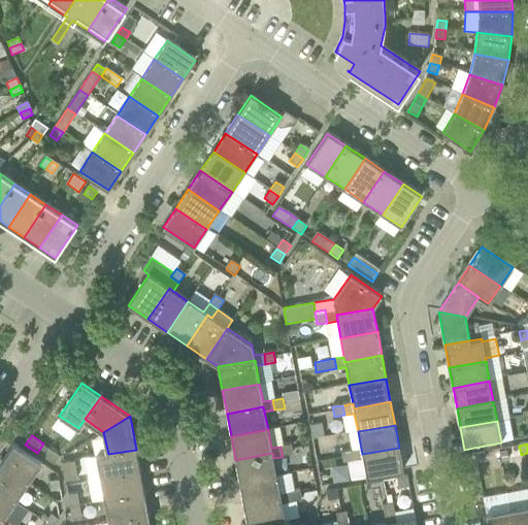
[(291,445),(281,447),(283,457),(293,455),(291,445)]
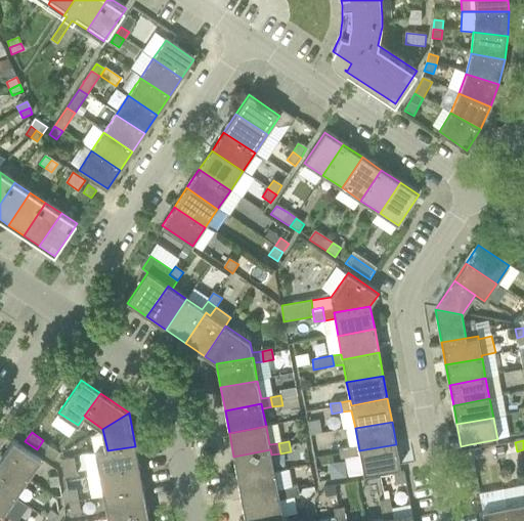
[(1,461),(29,480),(41,461),(14,442),(1,461)]
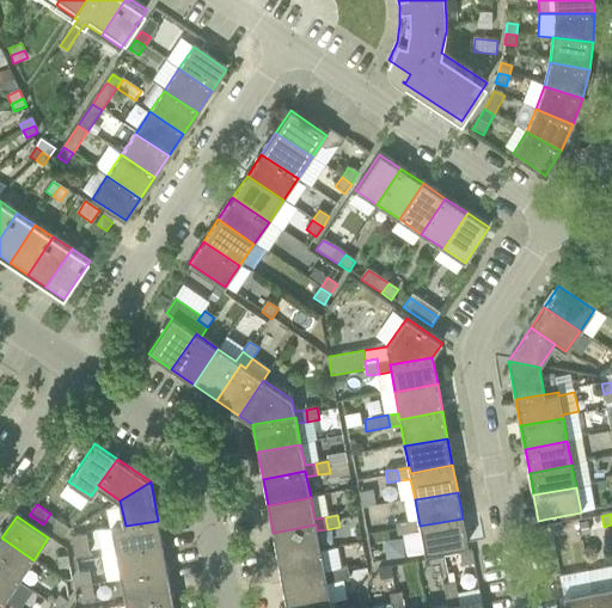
[(408,522),(409,534),(421,532),(424,554),(467,546),(463,519),(420,526),(418,520),(408,522)]
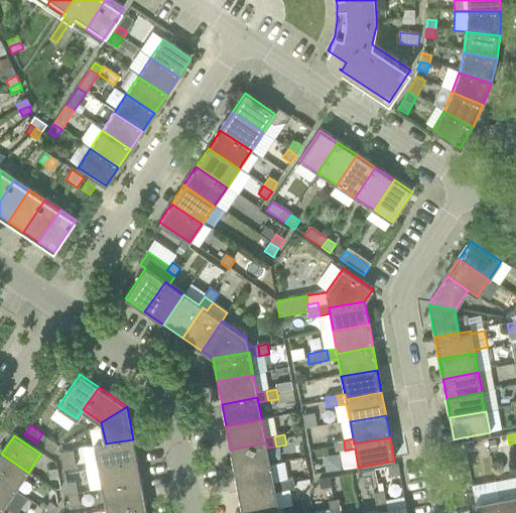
[(42,446),(51,454),(57,445),(49,439),(42,446)]
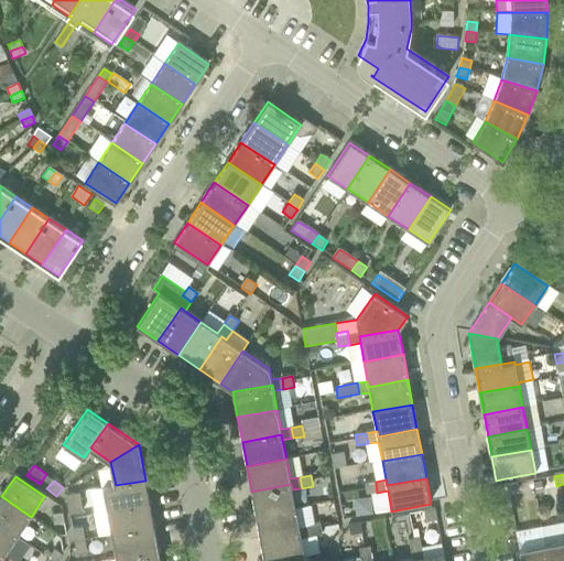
[(108,513),(150,505),(145,481),(116,485),(104,487),(108,513)]
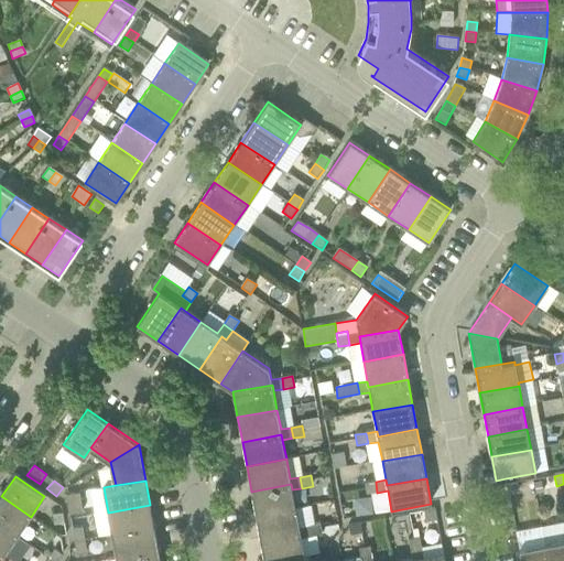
[(377,493),(376,482),(365,484),(367,495),(377,493)]
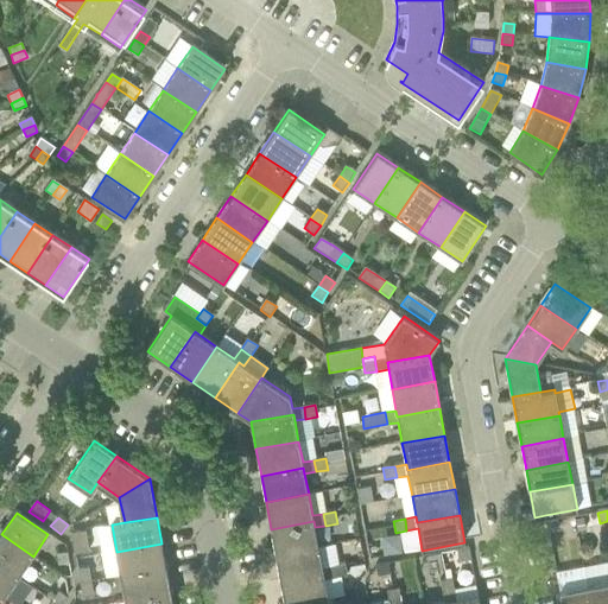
[(276,557),(318,548),(315,527),(314,521),(271,529),(276,557)]
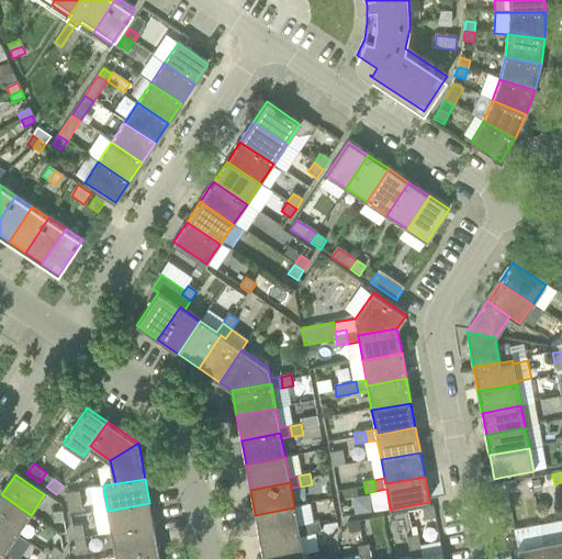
[(507,493),(516,491),(515,482),(505,483),(507,493)]
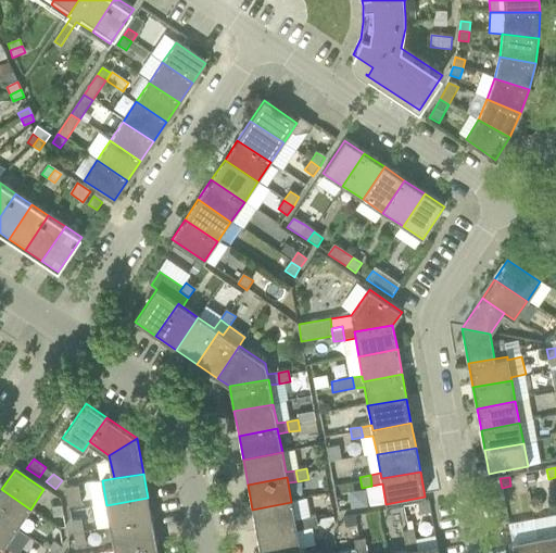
[(68,499),(79,497),(78,486),(66,488),(68,499)]
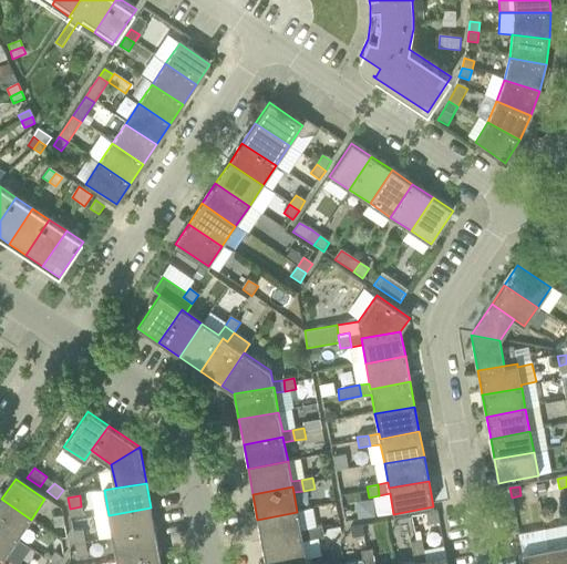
[(0,527),(17,540),(31,520),(1,499),(0,500),(0,527)]
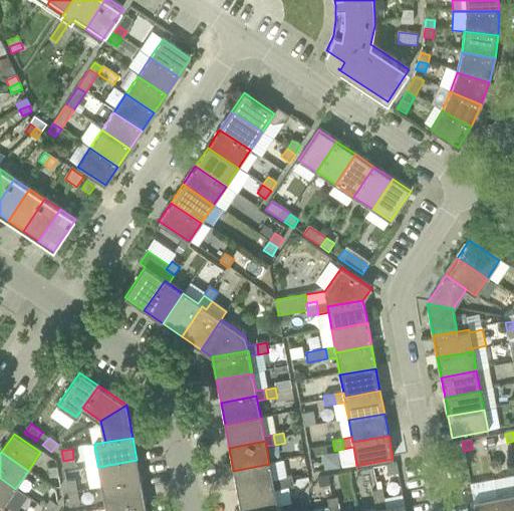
[(64,468),(74,466),(73,459),(63,461),(64,468)]
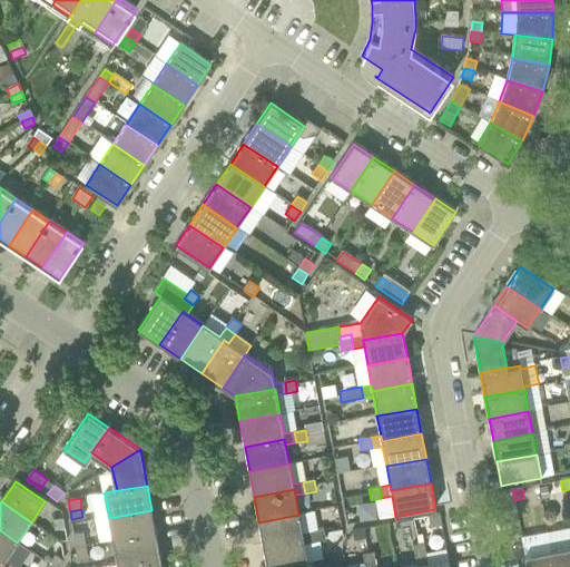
[(114,541),(156,534),(151,510),(109,518),(114,541)]
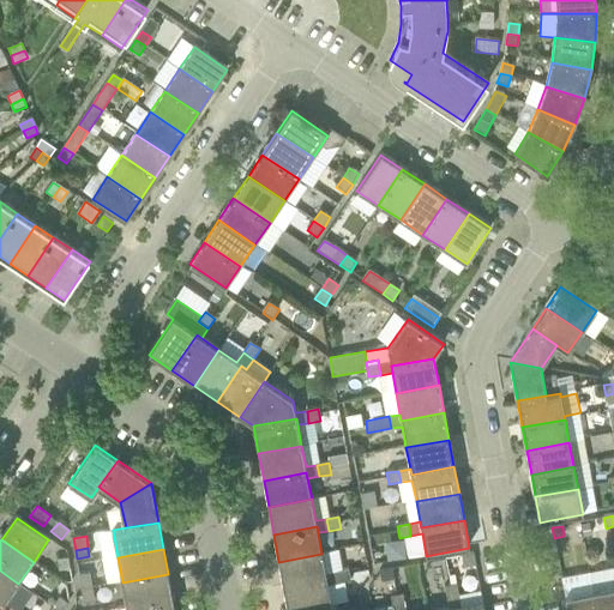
[(339,584),(337,572),(325,574),(321,554),(278,562),(283,589),(326,580),(327,586),(339,584)]
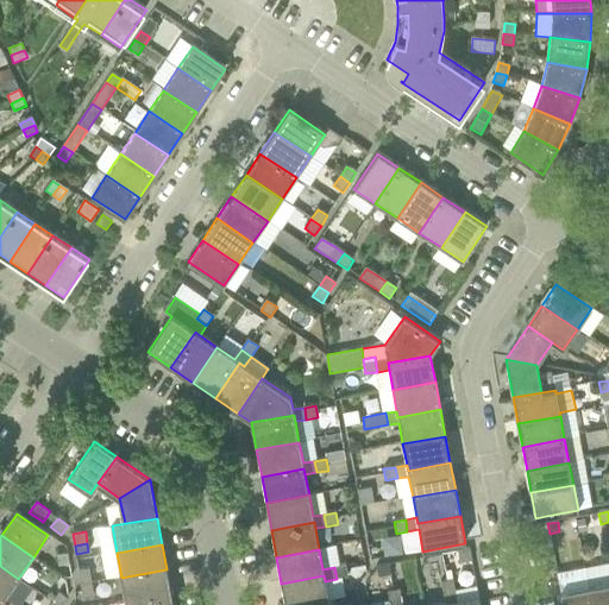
[(460,563),(472,561),(470,549),(458,552),(460,563)]
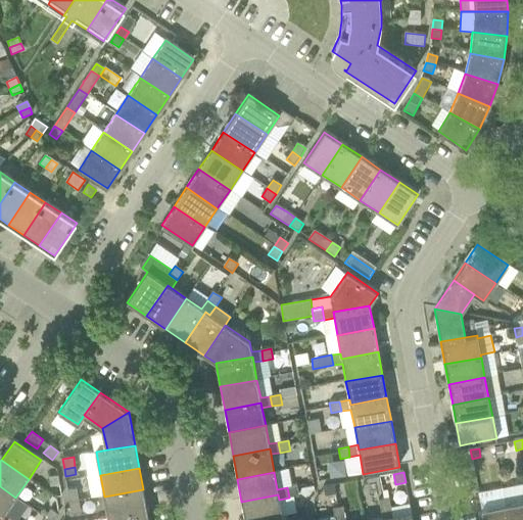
[(49,476),(51,486),(60,485),(58,475),(49,476)]
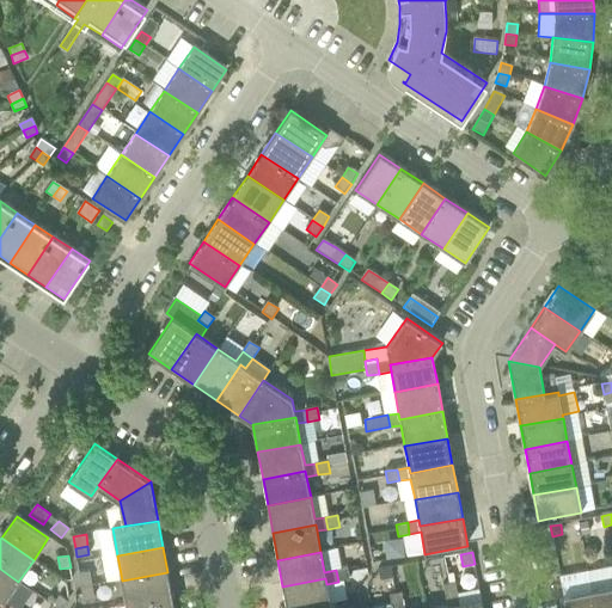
[(0,599),(5,602),(18,582),(0,569),(0,599)]
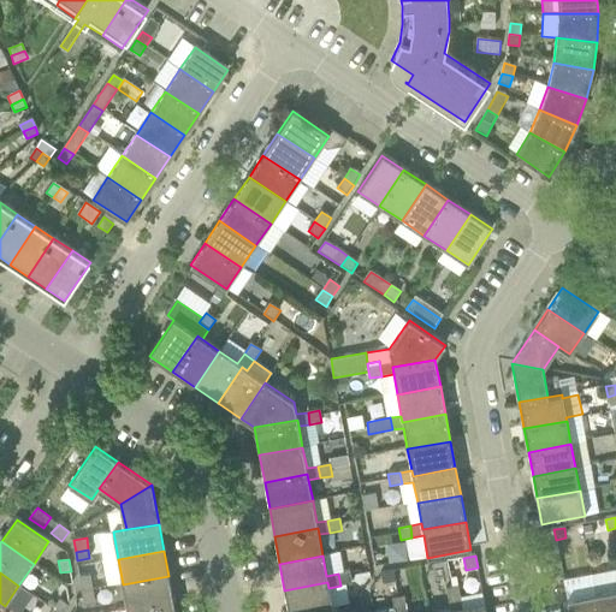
[(338,574),(341,586),(353,583),(350,572),(338,574)]
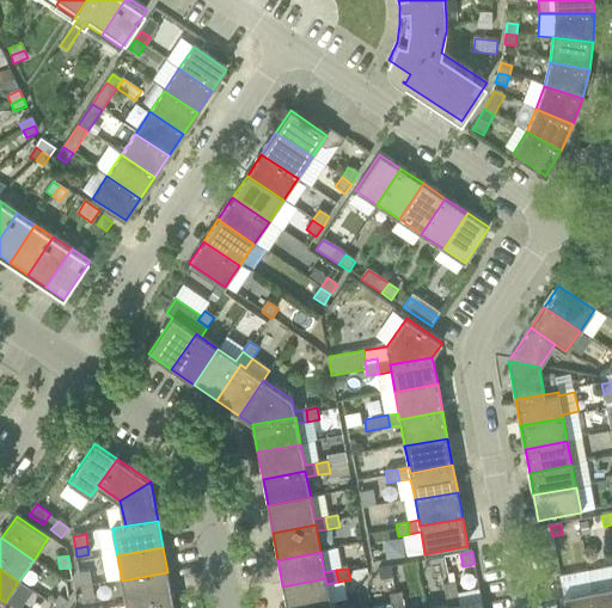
[(83,588),(92,587),(90,571),(80,572),(83,588)]
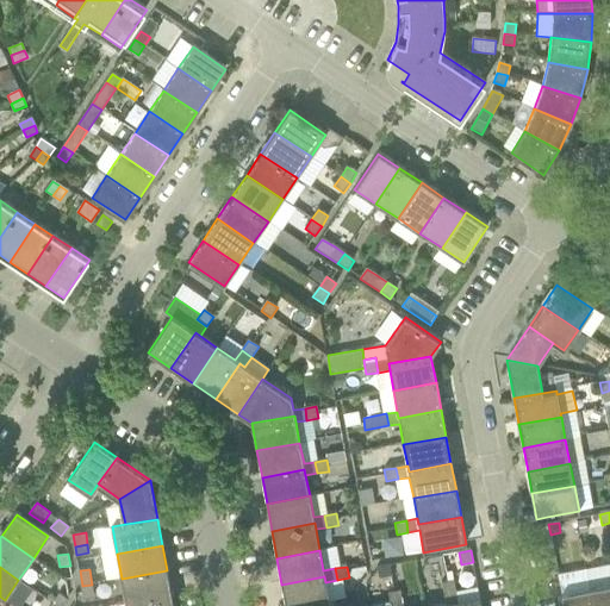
[(126,604),(172,595),(167,570),(122,579),(126,604)]
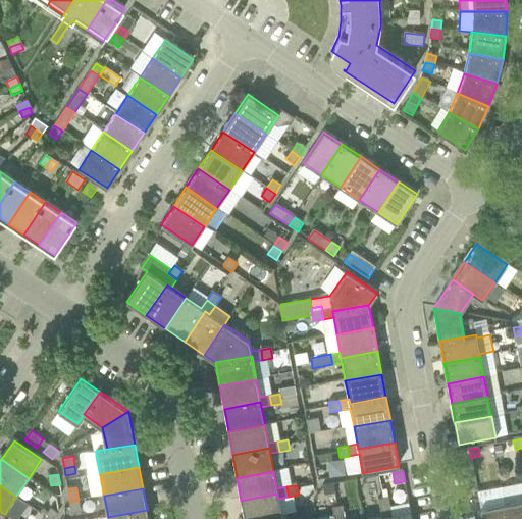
[(267,518),(281,516),(278,499),(277,494),(241,501),(244,518),(267,518)]
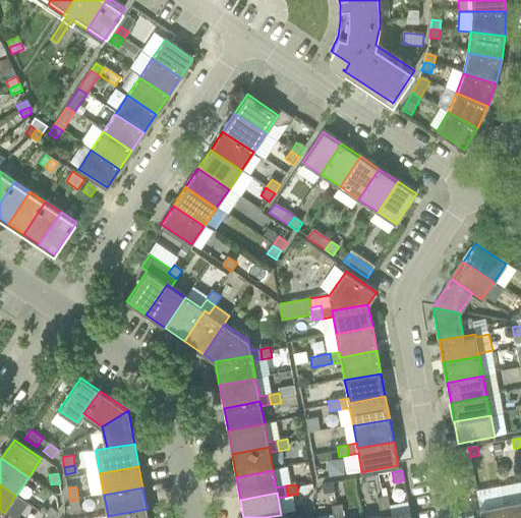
[(380,509),(389,507),(388,497),(378,499),(380,509)]
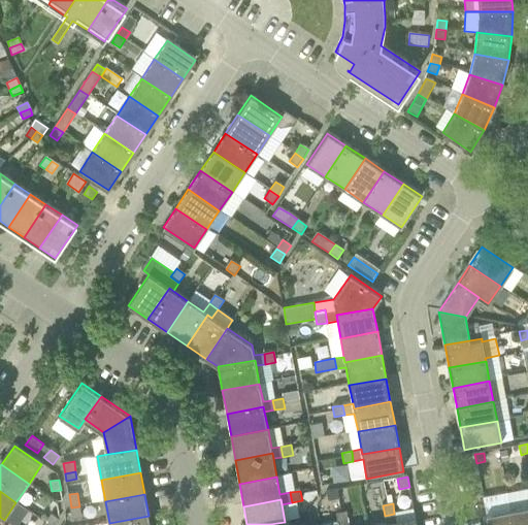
[(73,519),(81,517),(79,506),(71,507),(73,519)]
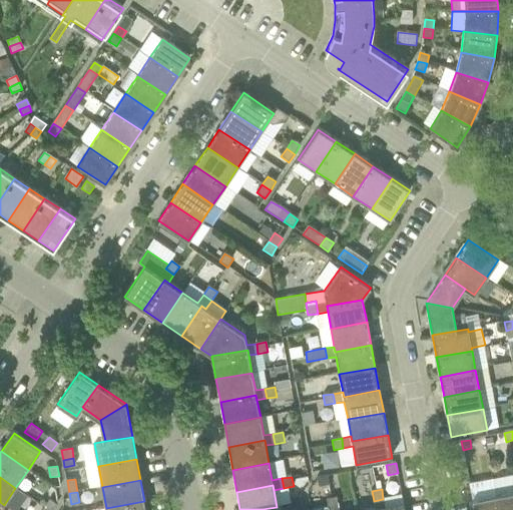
[(512,509),(512,492),(495,495),(497,509),(512,509)]
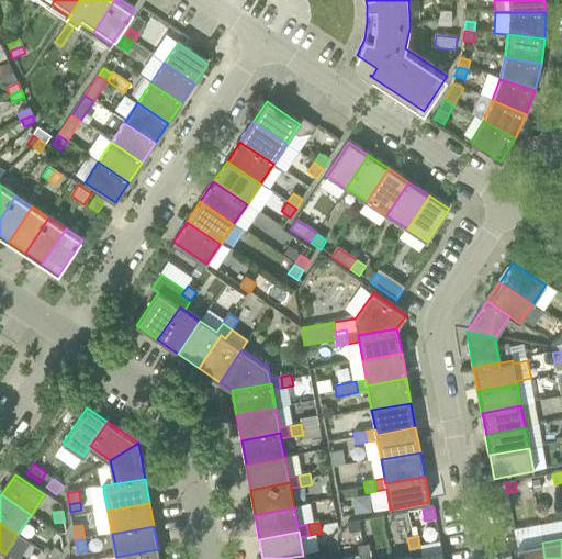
[(544,558),(542,543),(517,548),(518,558),(544,558)]
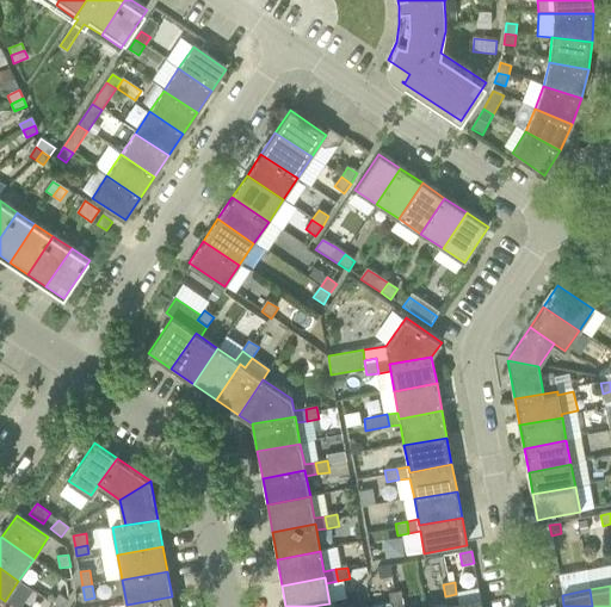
[(390,605),(402,604),(401,592),(389,594),(390,605)]
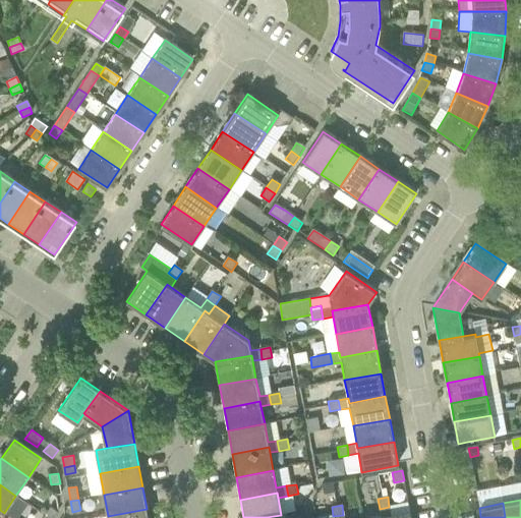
[(386,517),(391,516),(389,507),(380,509),(381,517),(386,517)]
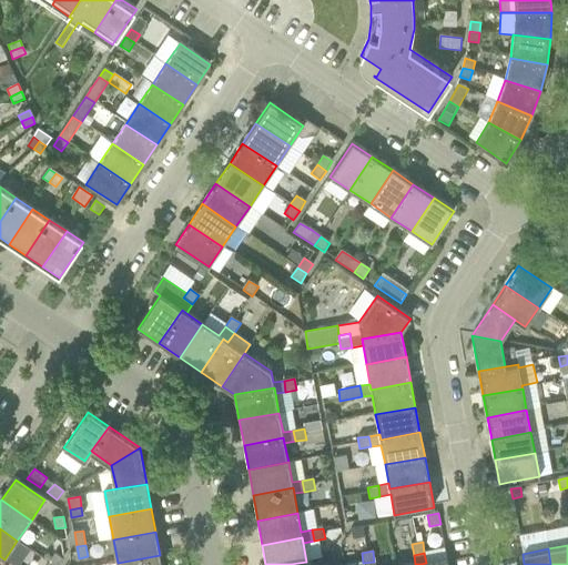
[(51,562),(54,564),(61,564),(64,560),(57,554),(51,562)]
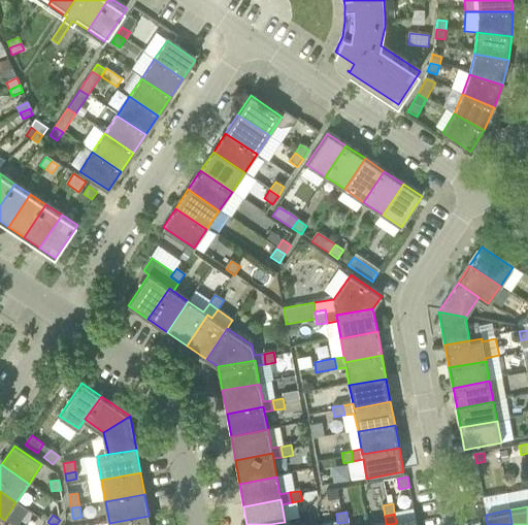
[(150,524),(149,516),(109,523),(109,524),(150,524)]
